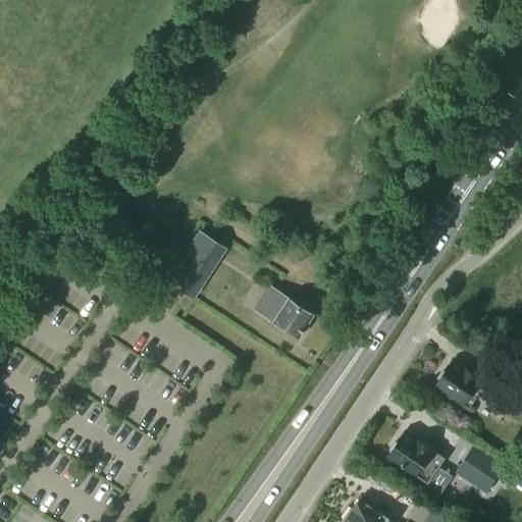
[(228,248),(200,229),(166,281),(195,300),(228,248)]
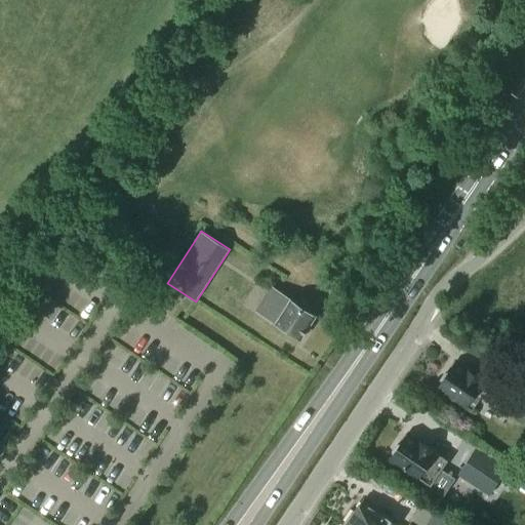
[(300,340),(316,317),(272,289),(257,312),(300,340)]
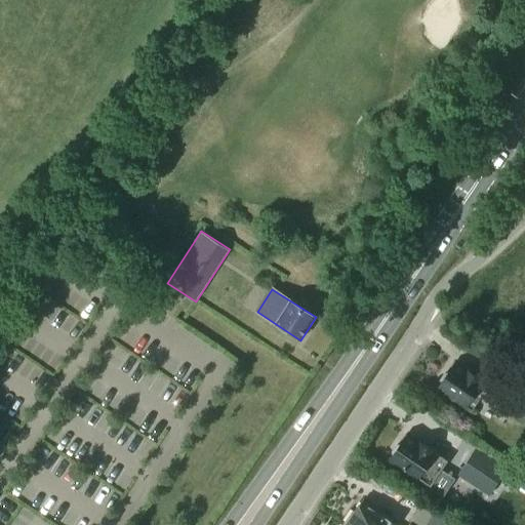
[(461,368),(454,364),(438,388),(467,407),(477,393),(513,417),(522,403),(524,405),(524,390),(516,403),(462,367),(461,368)]
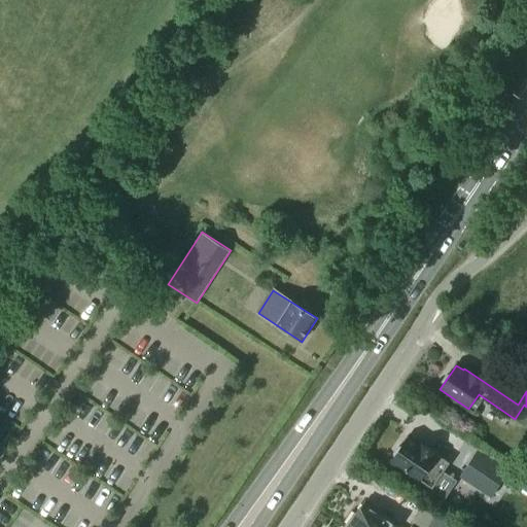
[(526,428),(526,426),(526,408),(525,407),(515,420),(526,428)]
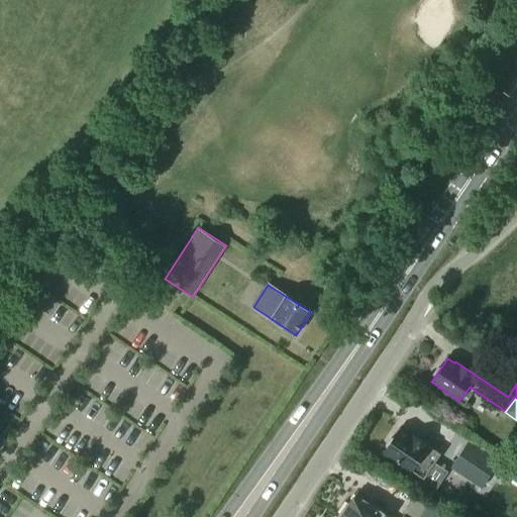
[(406,434),(399,430),(384,453),(430,484),(439,470),(433,466),(440,454),(408,432),(406,434)]
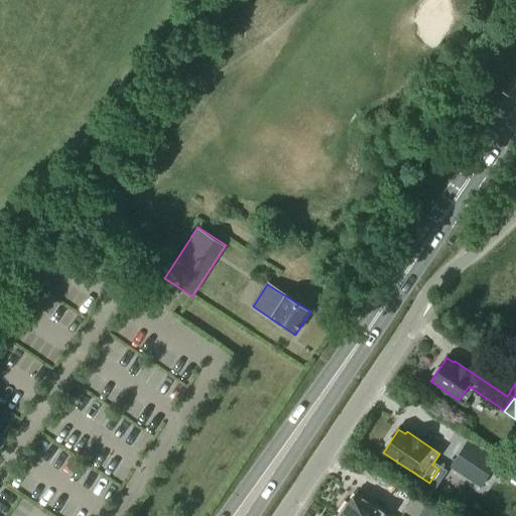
[(379,515),(353,499),(341,515),(379,515)]
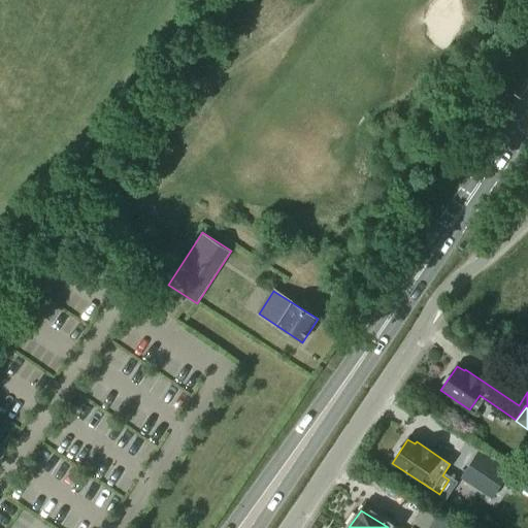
[(450,527),(436,519),(429,527),(450,527)]
